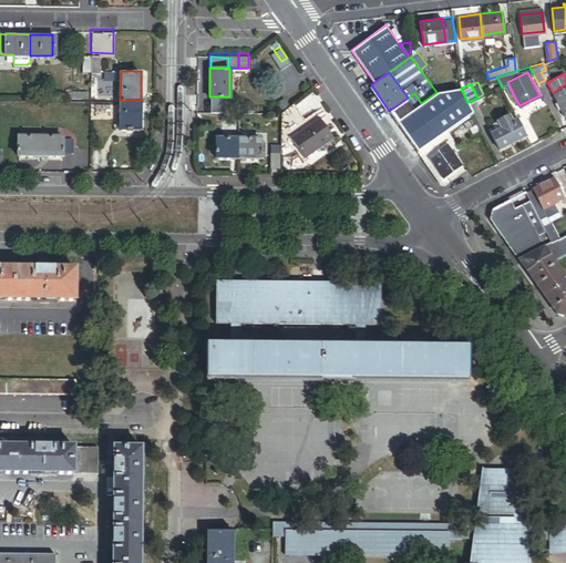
[(508,84),(505,85),(513,100),(515,98),(508,84)]
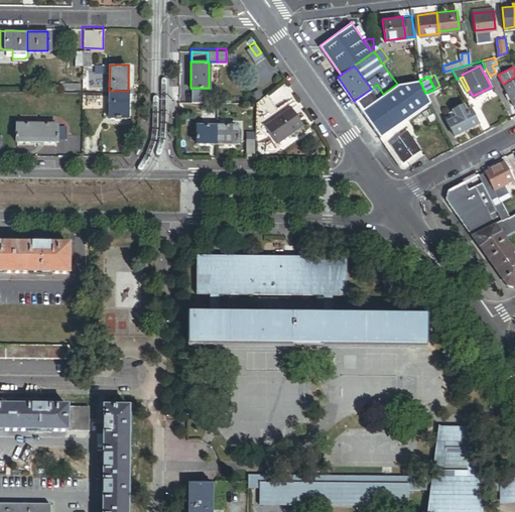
[(514,102),(514,77),(503,84),(506,90),(509,96),(513,104),(514,102)]
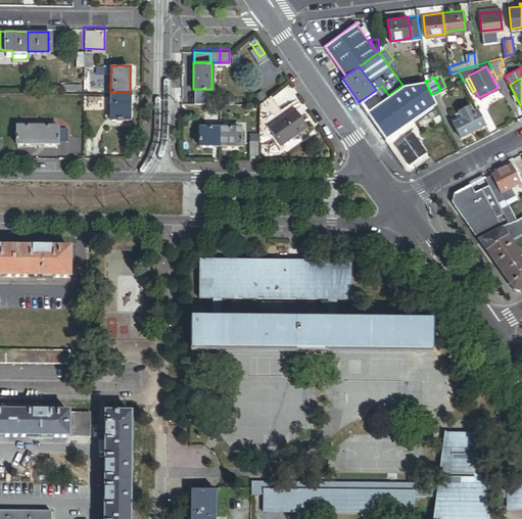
[(283,79),(268,91),(276,100),(291,88),(283,79)]
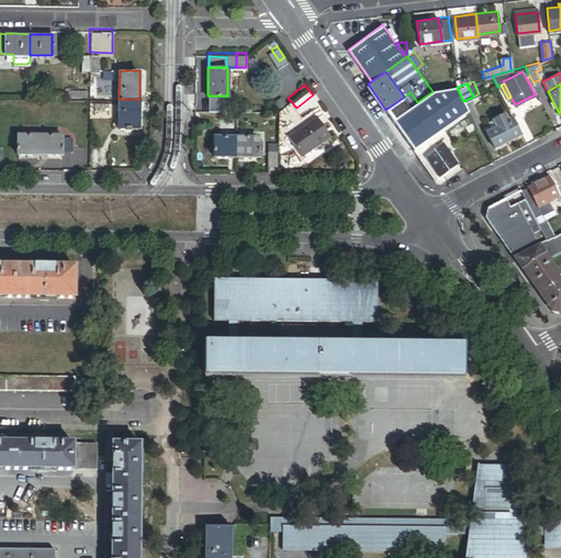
[(433,91),(425,97),(445,126),(458,118),(438,90),(433,91)]
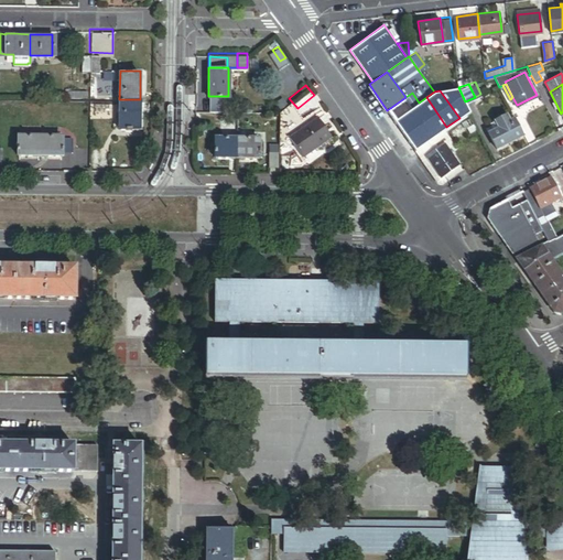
[(412,93),(405,97),(412,107),(419,103),(412,93)]
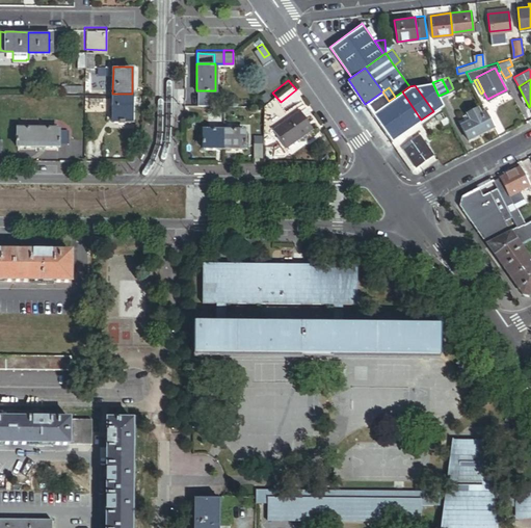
[(196,90),(195,103),(213,104),(213,90),(196,90)]
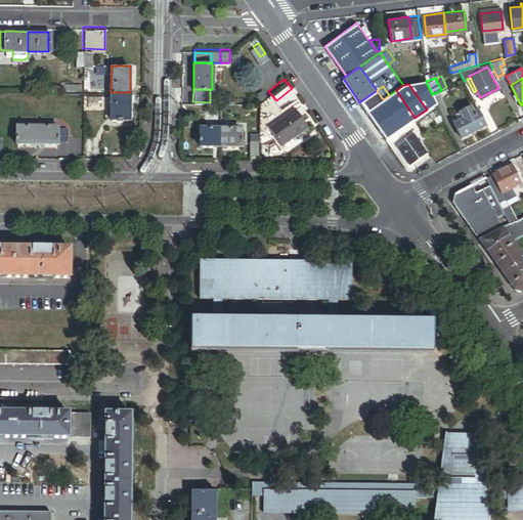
[(415,118),(396,90),(389,95),(383,99),(366,112),(369,117),(387,104),(398,121),(382,133),(385,139),(411,120),(415,118)]
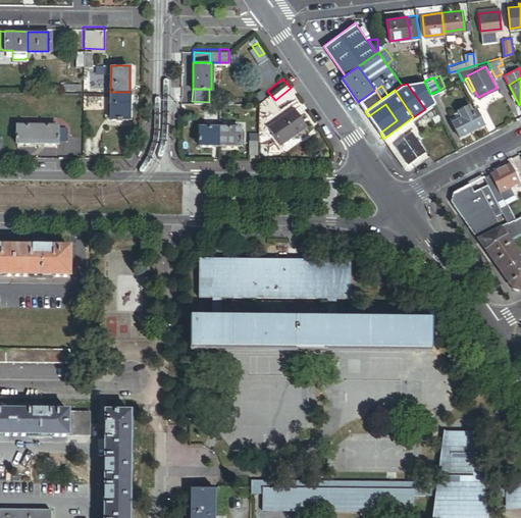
[(129,92),(110,92),(110,117),(129,117),(129,92)]
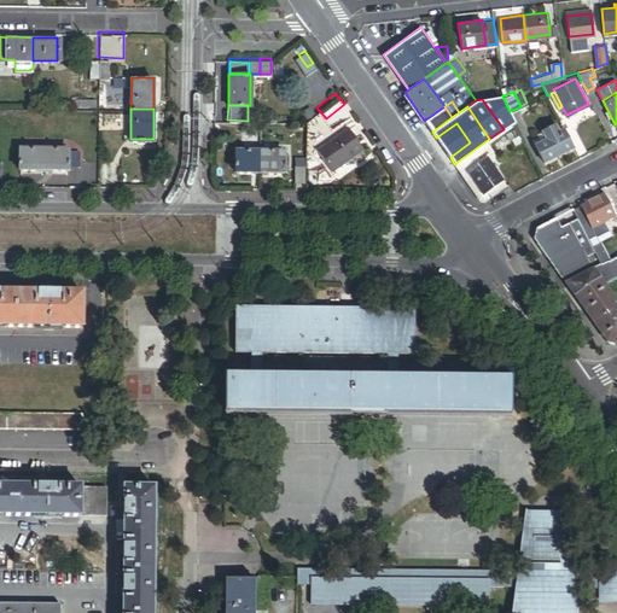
[(514,121),(504,129),(508,139),(511,138),(514,144),(524,139),(514,121)]
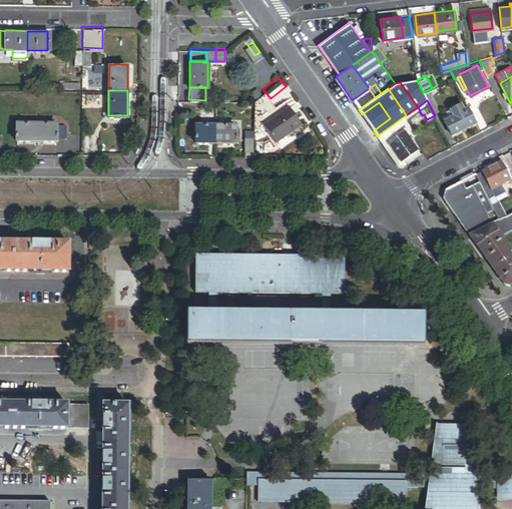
[(379,102),(362,114),(374,130),(390,118),(379,102)]
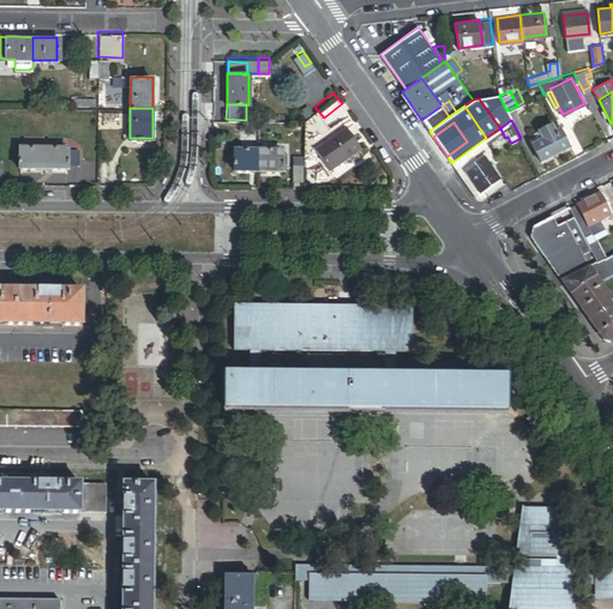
[(530,140),(535,149),(564,133),(560,125),(556,127),(552,122),(534,132),(536,137),(530,140)]
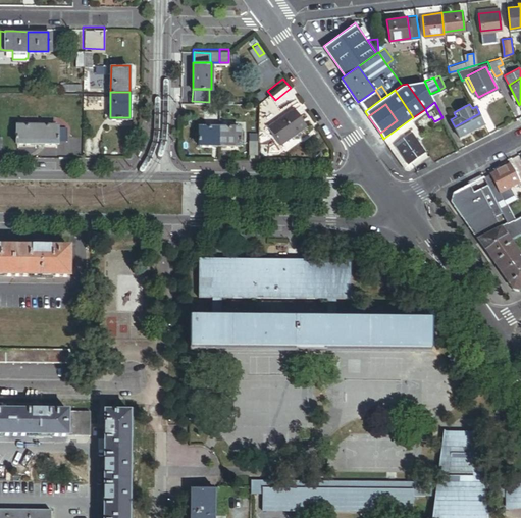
[(279,143),(306,124),(294,107),(267,125),(279,143)]
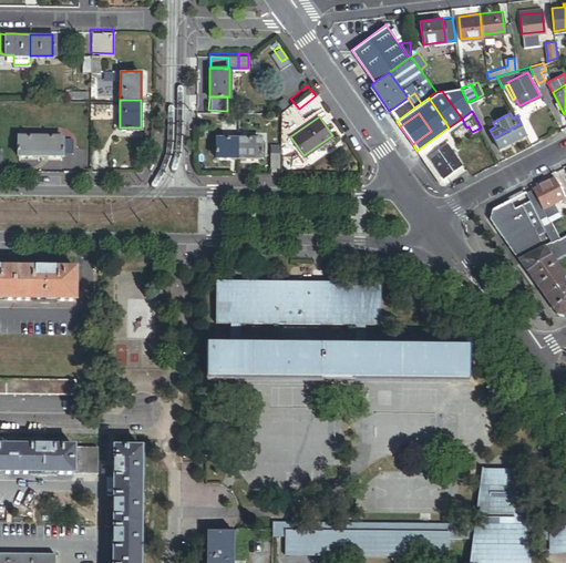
[(526,134),(521,123),(494,137),(500,147),(526,134)]
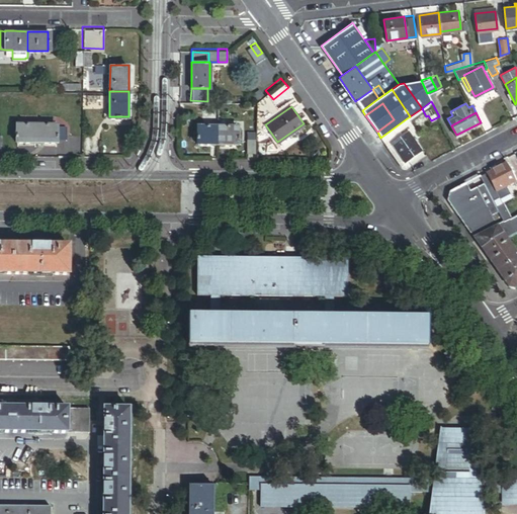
[(410,116),(407,118),(418,135),(421,132),(410,116)]
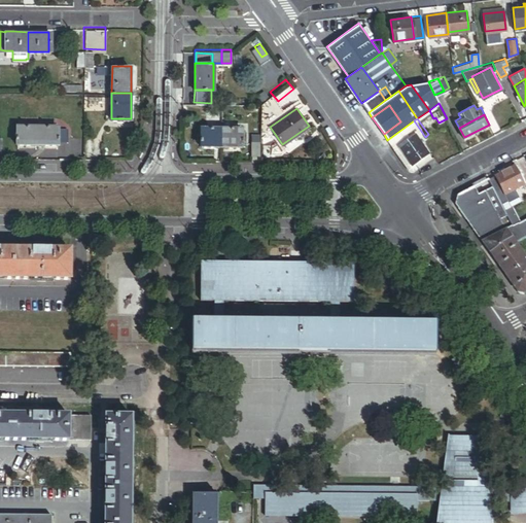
[(414,120),(387,140),(393,147),(397,144),(414,133),(426,150),(432,146),(425,137),(414,120)]
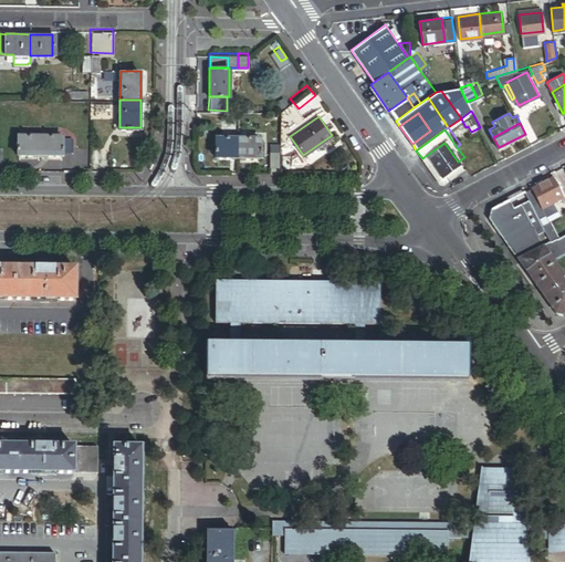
[(18,154),(40,154),(40,134),(18,134),(18,154)]
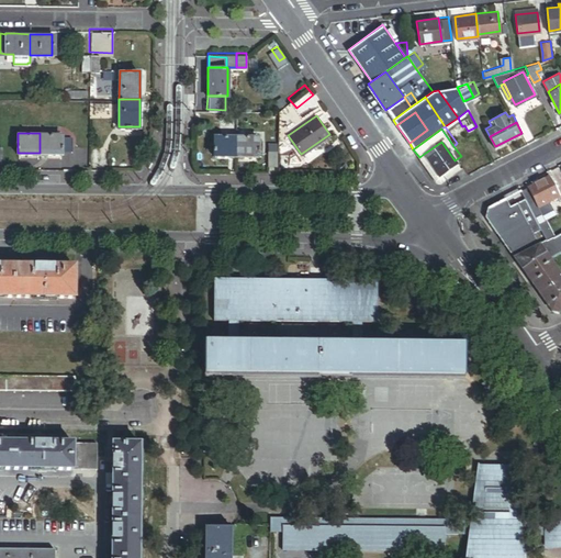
[(40,133),(40,153),(62,154),(62,151),(62,136),(62,133),(40,133)]
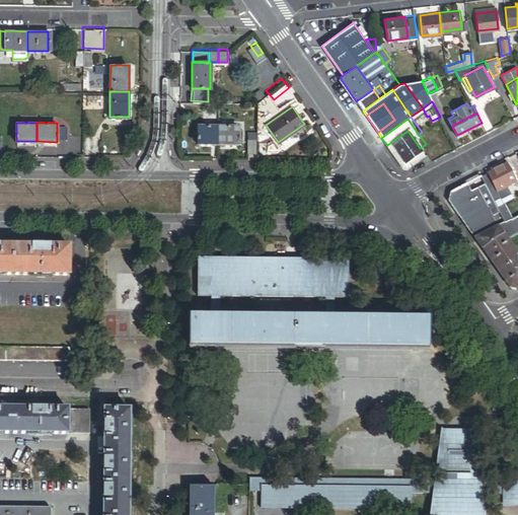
[(197,143),(217,143),(218,125),(198,124),(197,143)]
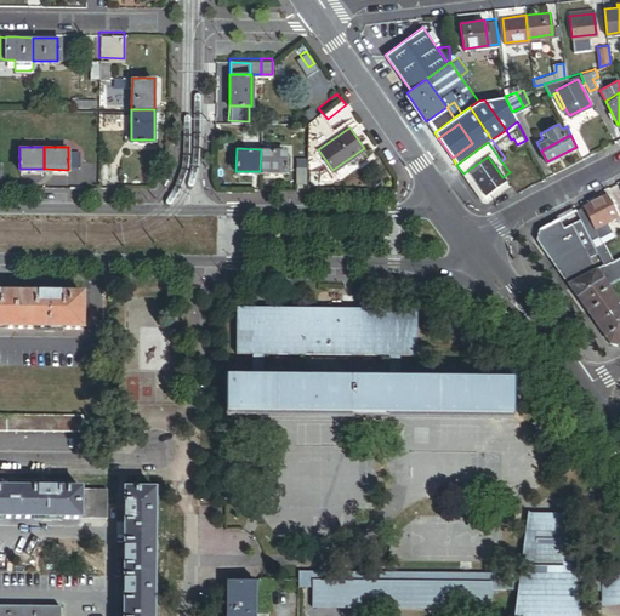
[(261,149),(260,171),(284,171),(284,154),(284,149),(261,149)]
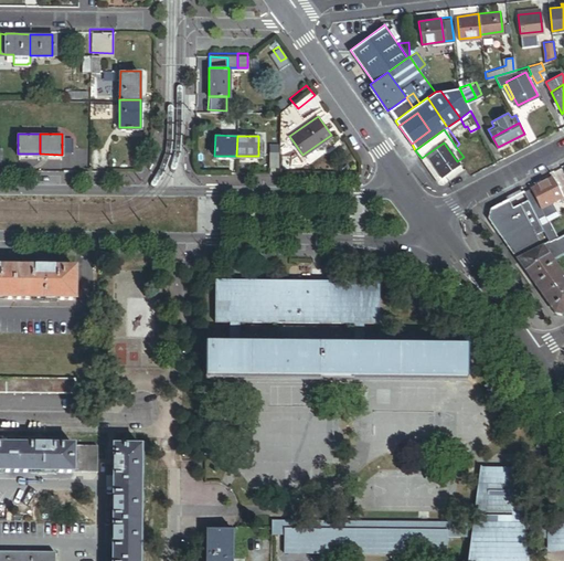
[(72,137),(62,137),(62,151),(72,151),(72,137)]
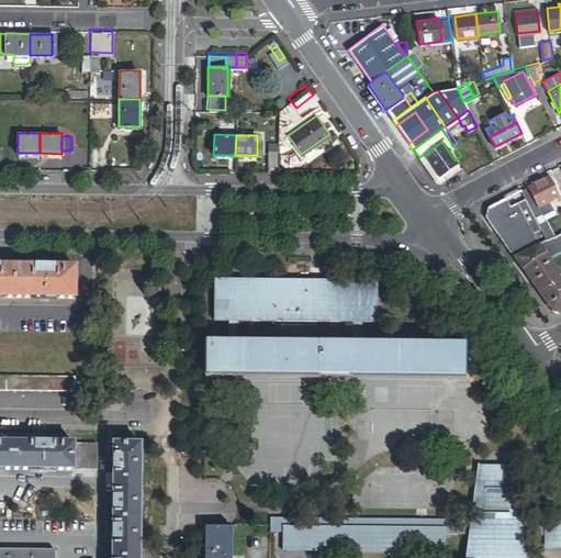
[(438,175),(456,163),(455,160),(441,142),(424,154),(438,175)]
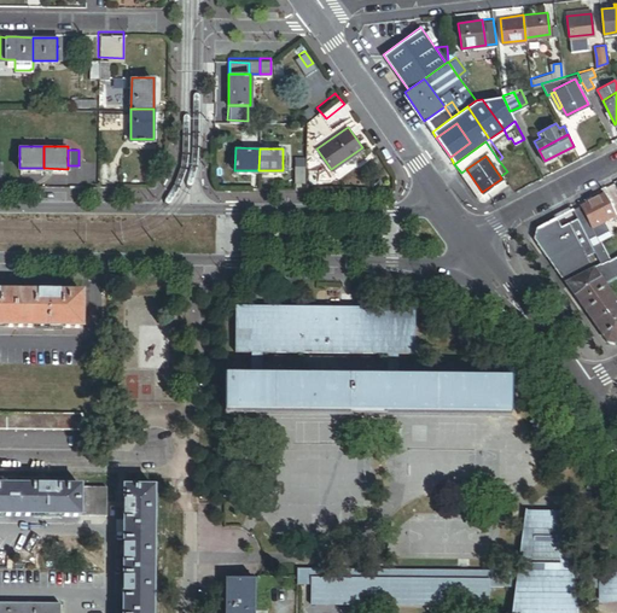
[(303,180),(303,163),(292,163),(292,180),(303,180)]
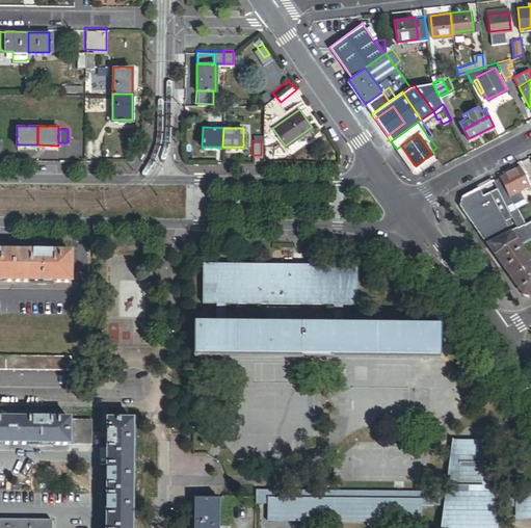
[(401,146),(397,149),(412,169),(417,170),(435,158),(431,154),(415,165),(401,146)]
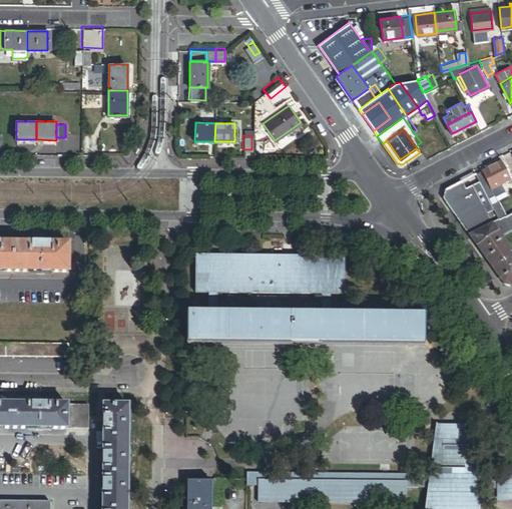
[(510,176),(501,158),(481,169),(487,180),(490,186),(491,186),(500,181),(510,176)]
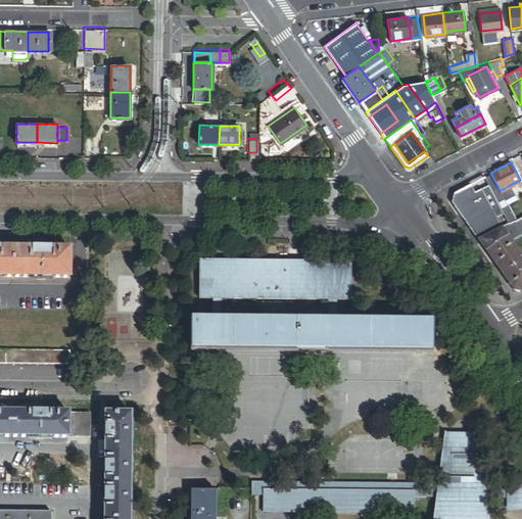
[(490,173),(484,176),(485,177),(490,187),(496,184),(490,173)]
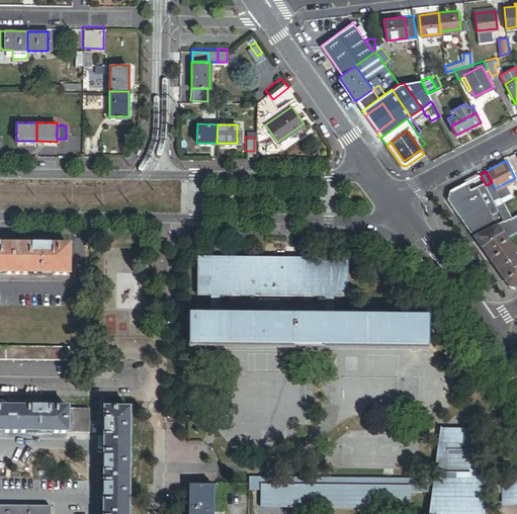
[(486,185),(481,175),(472,181),(486,199),(492,195),(486,185)]
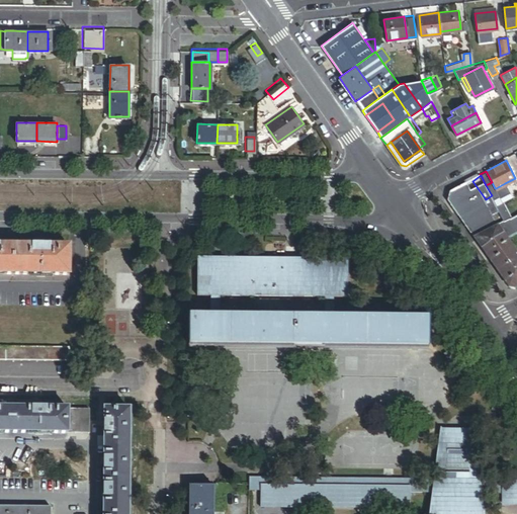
[(486,199),(472,181),(466,186),(480,204),(486,199)]
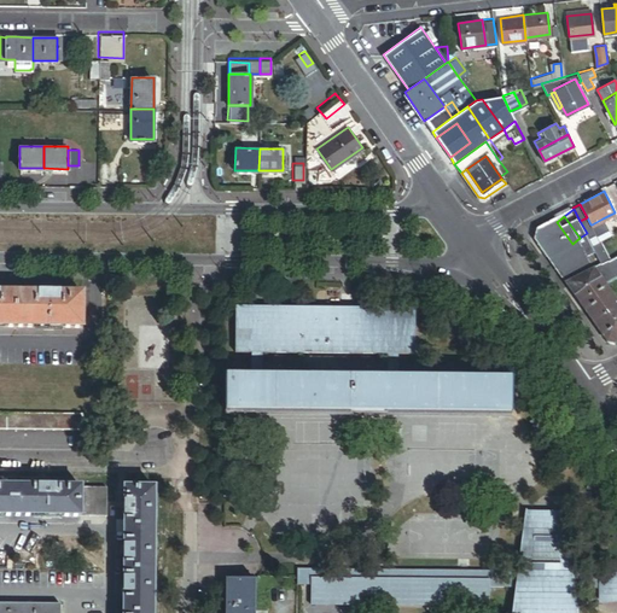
[(591,225),(587,217),(580,221),(587,233),(588,237),(595,232),(592,225),(591,225)]
